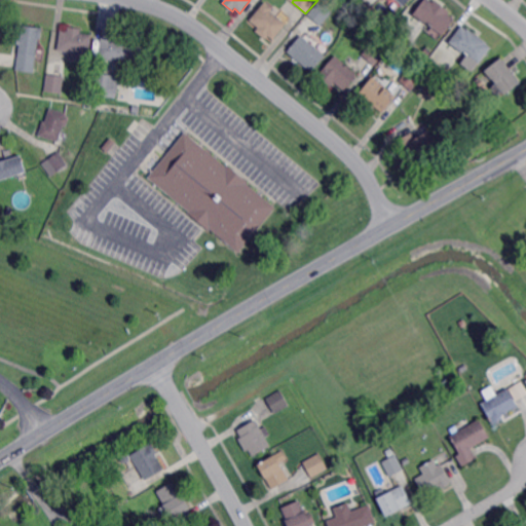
[(431,0),(435,2),(437,0),(452,11),(450,13),(457,19),(445,35),(427,23),(426,24),(415,14),(425,0),(431,0)]
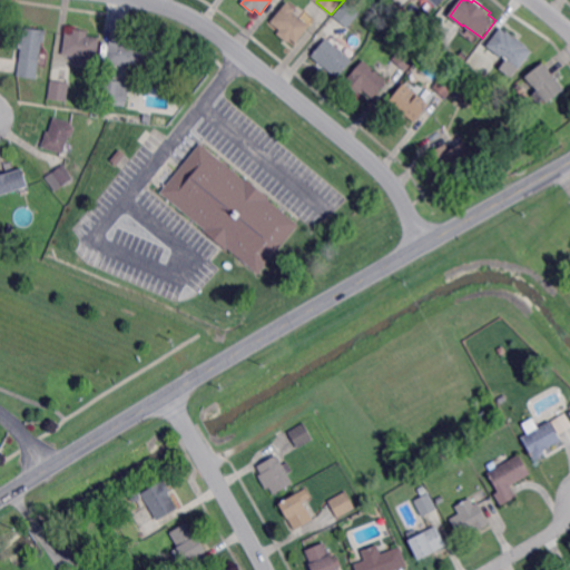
[(349,29),(333,16),(346,1),(361,13),(349,29)]
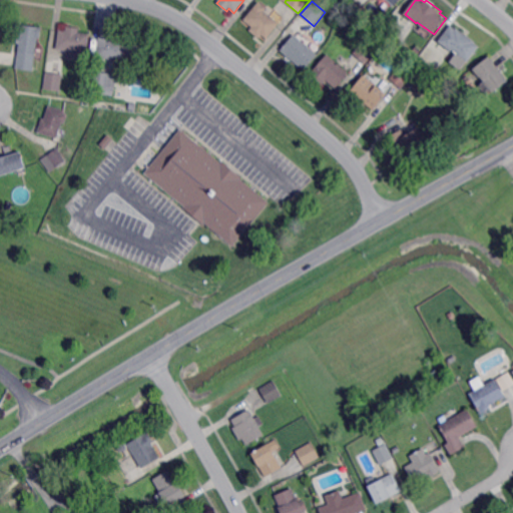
[(267,39),(262,35),(259,38),(249,30),(251,27),(243,20),(259,2),(267,9),(265,11),(280,24),(267,39)]
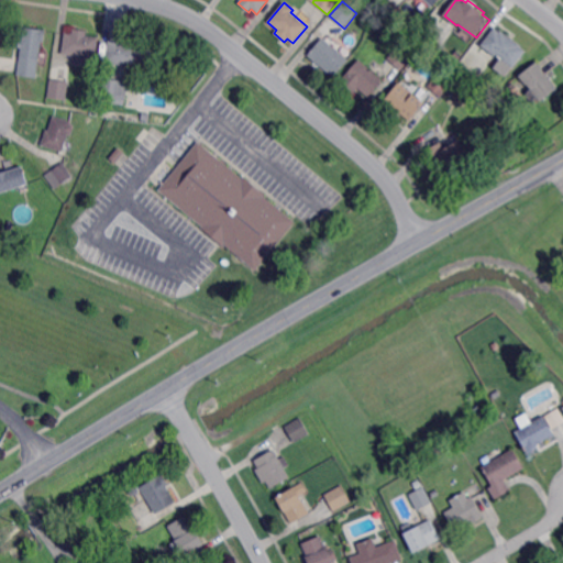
[(46,40),(43,39),(37,76),(19,73),(23,46),(20,46),(21,40),(24,41),(26,25),(48,29),(46,40)]
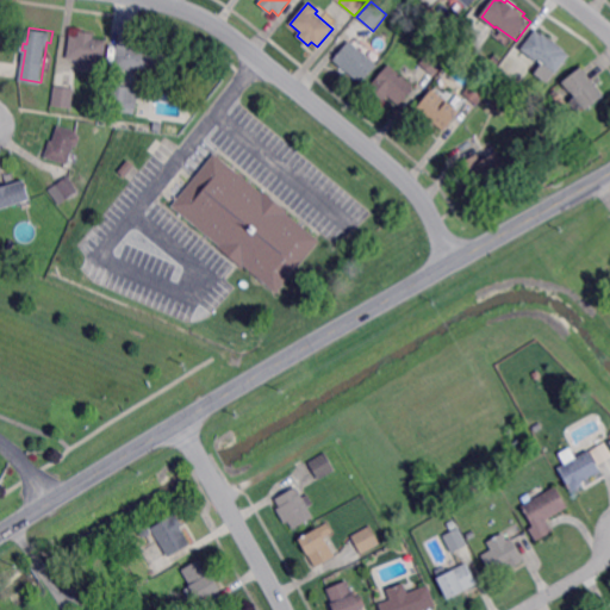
[(543,33),(543,32),(567,49),(566,51),(572,55),(558,74),(523,49),(537,30),(543,33)]
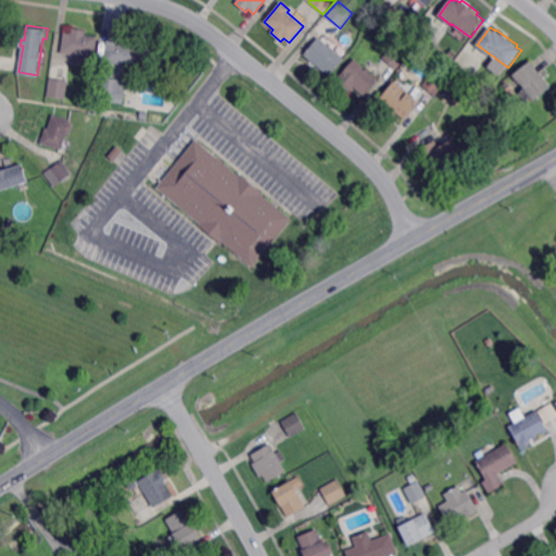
[(86,36),(98,38),(93,62),(83,61),(83,58),(61,54),(64,33),(72,34),(72,29),(86,32),(86,36)]
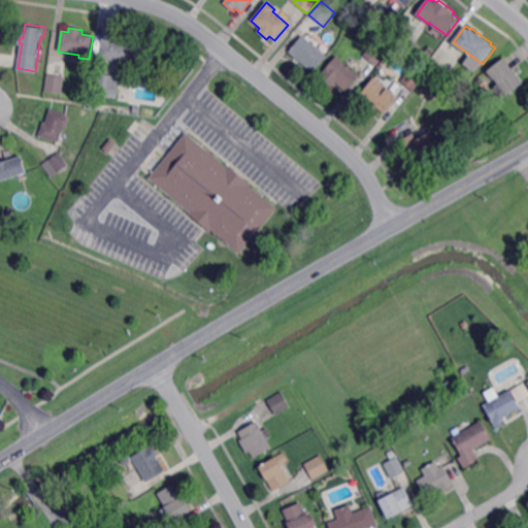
[(314,72),(290,52),(304,35),(328,56),(314,72)]
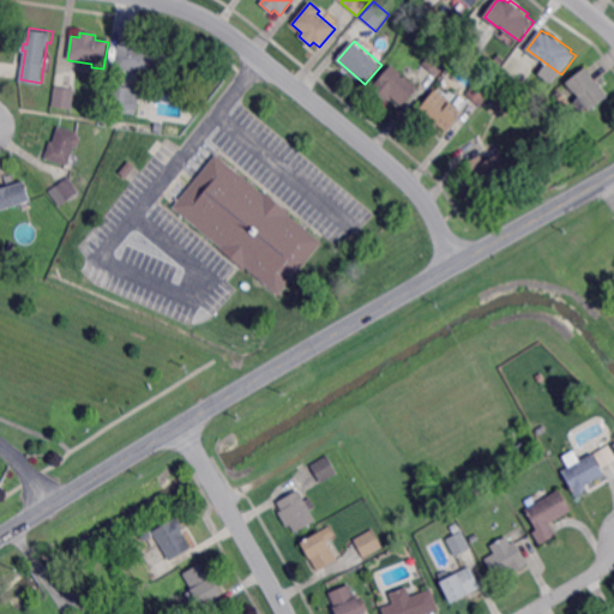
[(154,50),(167,53),(163,79),(150,77),(150,74),(115,68),(119,44),(139,48),(139,42),(155,46),(154,50)]
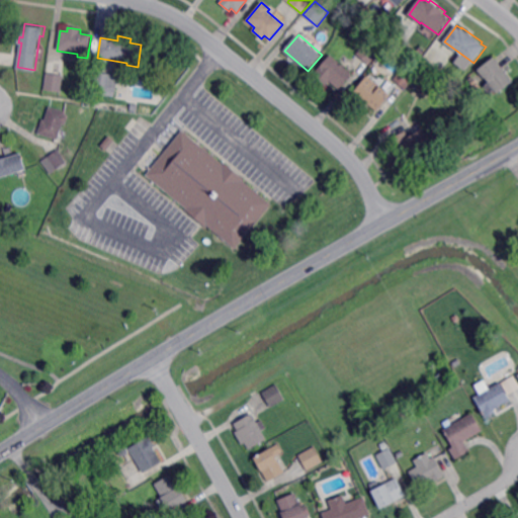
[(369,64),(357,54),(370,38),(382,49),(369,64)]
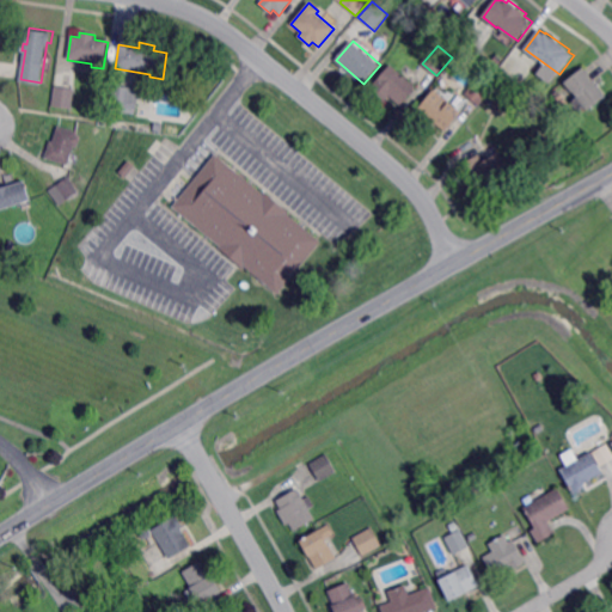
[(401,108),(389,98),(385,103),(369,90),(390,66),(416,89),(401,108)]
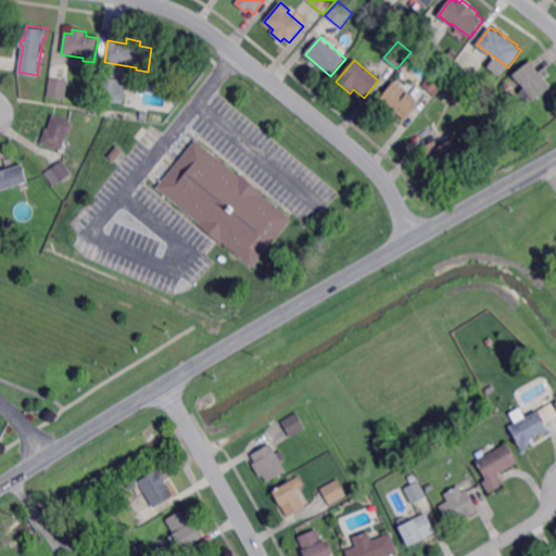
[(553,88),(535,101),(522,83),(521,84),(514,75),(532,61),(553,88)]
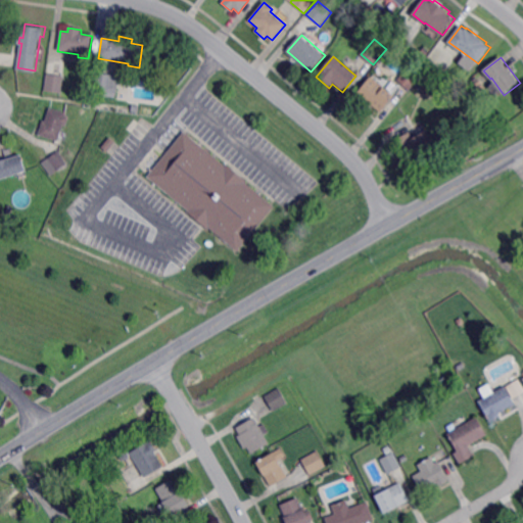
[(61,93),(45,90),(47,74),(63,76),(61,93)]
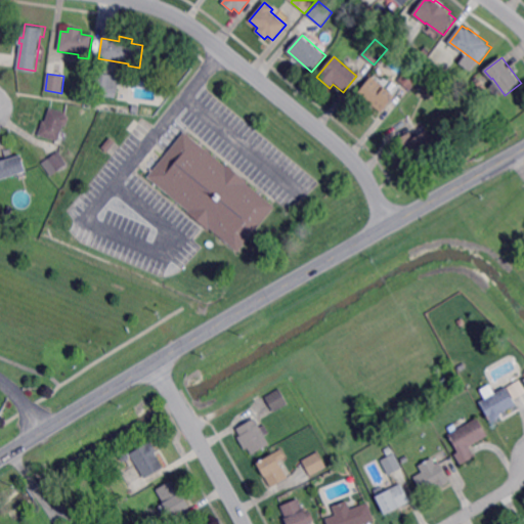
[(116,94),(92,91),(94,74),(119,77),(116,94)]
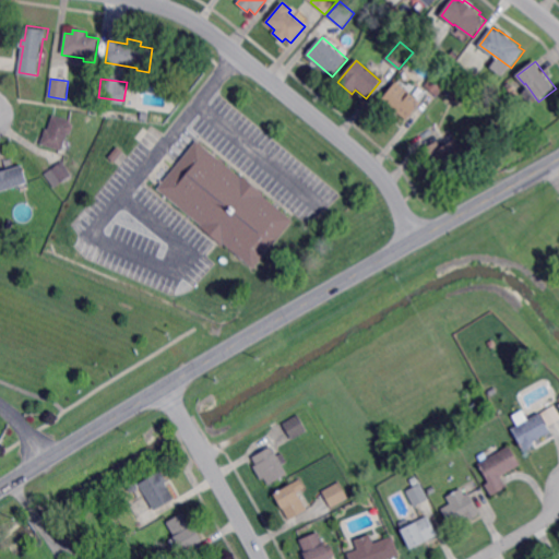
[(408,119),(383,99),(397,82),(423,102),(408,119)]
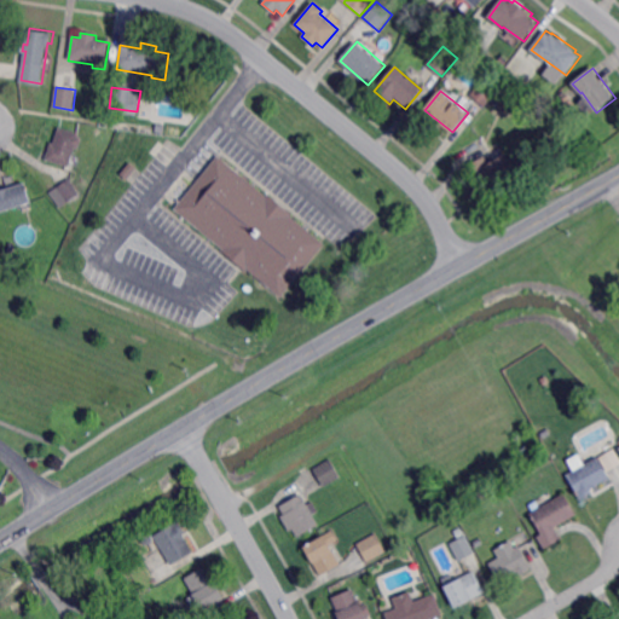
[(79,149),(75,149),(69,167),(45,161),(51,143),(53,144),(58,128),(79,134),(77,138),(81,139),(79,149)]
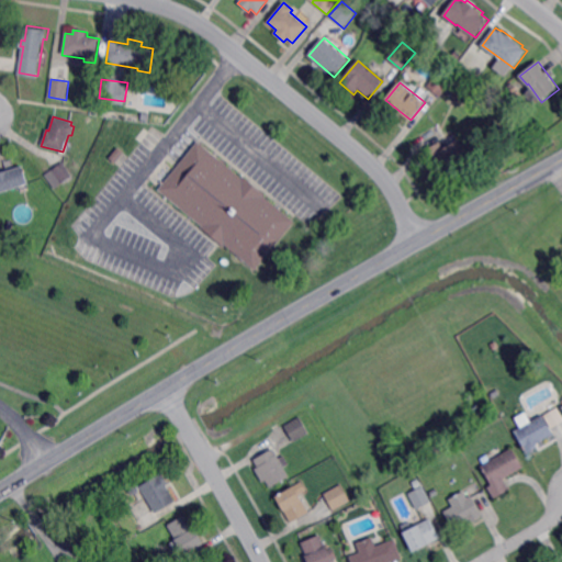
[(456,143),(459,141),(468,158),(451,167),(449,164),(436,170),(426,150),(452,136),(456,143)]
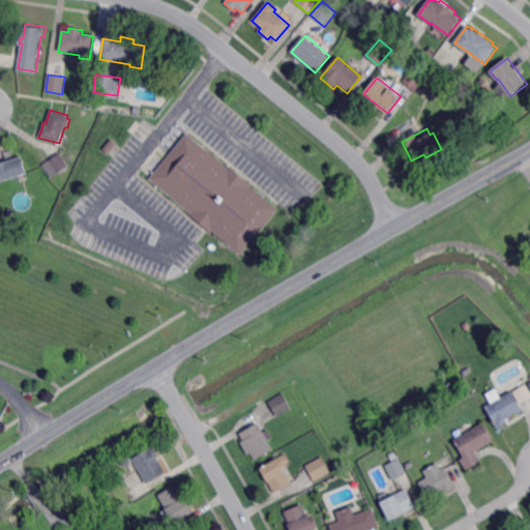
[(229,168),(230,167),(251,184),(249,185),(278,209),(240,255),(211,231),(210,233),(189,215),(190,213),(149,179),(186,134),(229,168)]
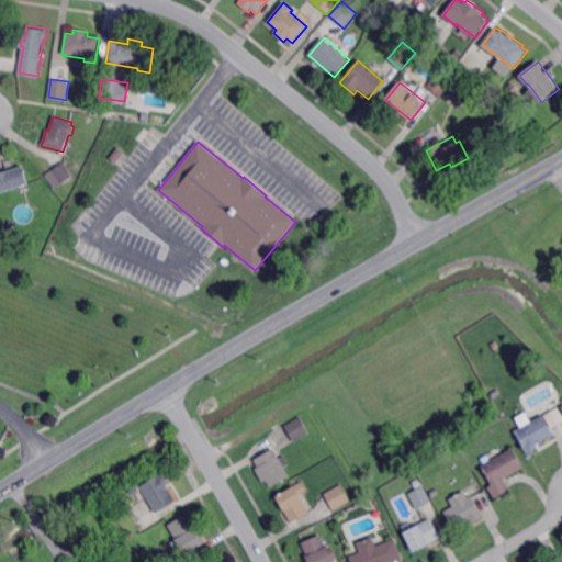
[(116,163),(111,158),(120,147),(125,152),(116,163)]
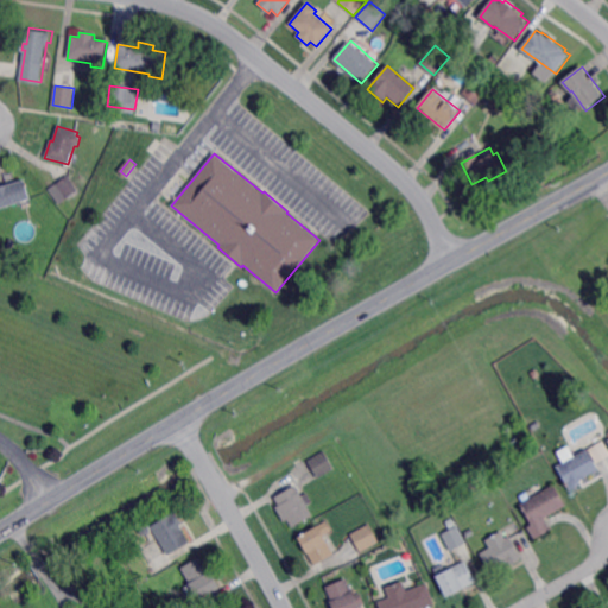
[(68,197),(57,183),(69,175),(80,189),(68,197)]
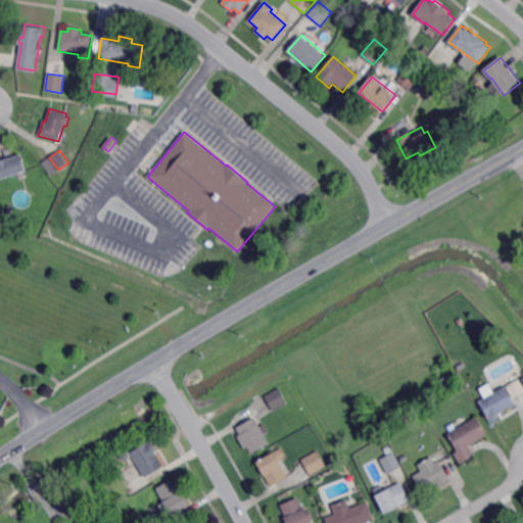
[(0,179),(0,160),(21,154),(27,171),(0,179)]
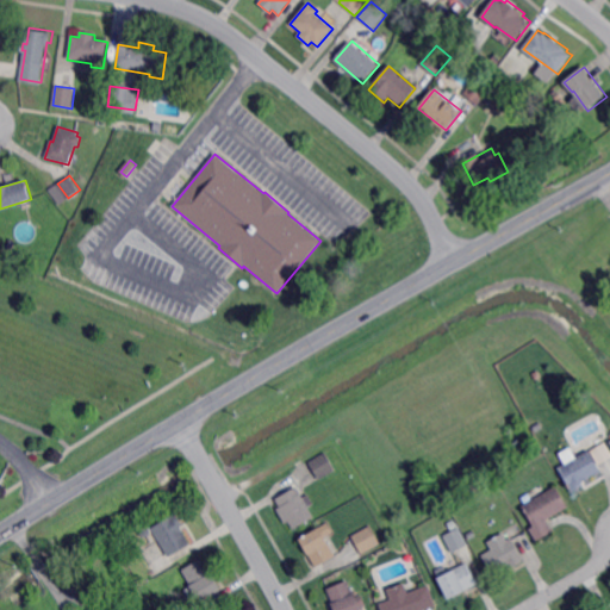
[(572,492),(559,468),(589,450),(599,471),(580,481),(583,485),(572,492)]
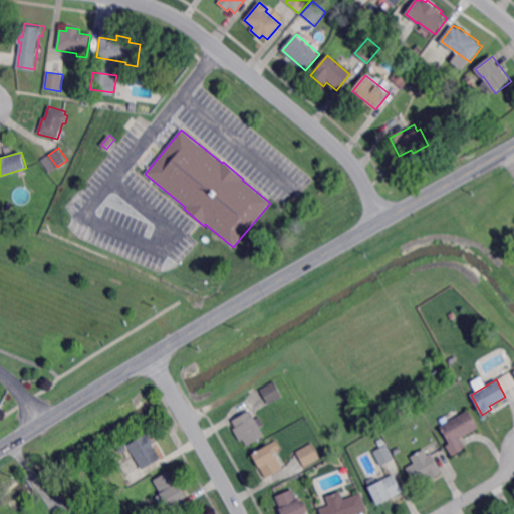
[(269,404),(269,403),(261,390),(261,389),(275,380),(283,396),(269,404)]
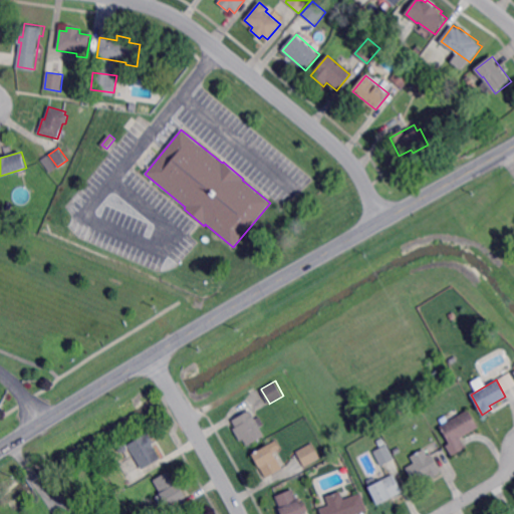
[(290,413),(286,407),(289,405),(293,403),(296,409),(290,413)]
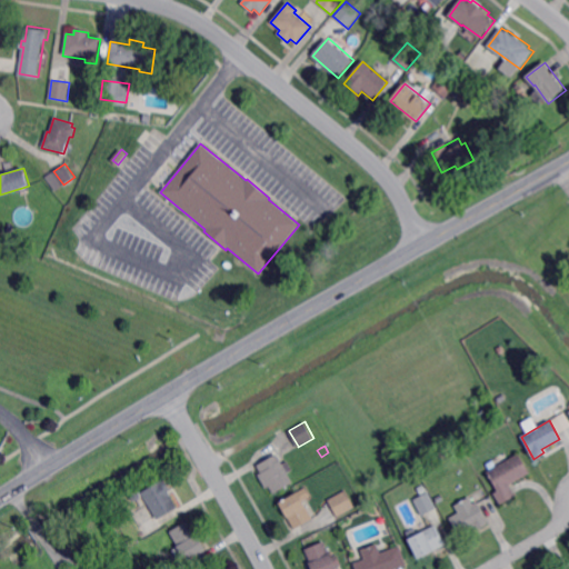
[(501,503),(495,492),(498,490),(500,489),(489,470),(490,469),(496,466),(497,466),(519,452),(530,472),(528,473),(515,481),(512,482),(510,485),(516,492),(517,495),(510,498),(501,503)]
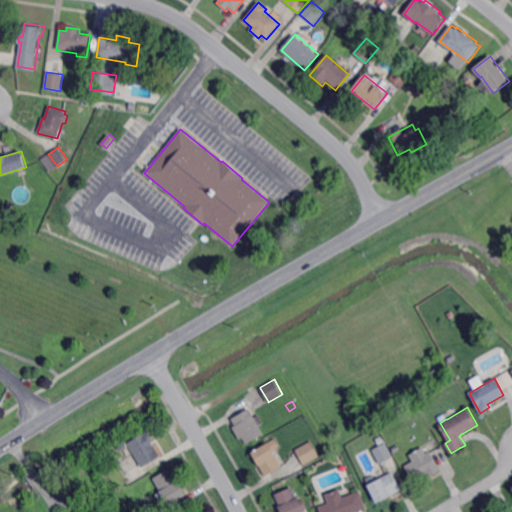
[(253,440),(247,443),(243,437),(240,439),(235,430),(233,426),(236,424),(233,420),(233,418),(232,418),(248,409),(250,408),(250,409),(254,415),(255,417),(259,424),(260,425),(261,427),(263,430),(264,432),(264,433),(253,440)]
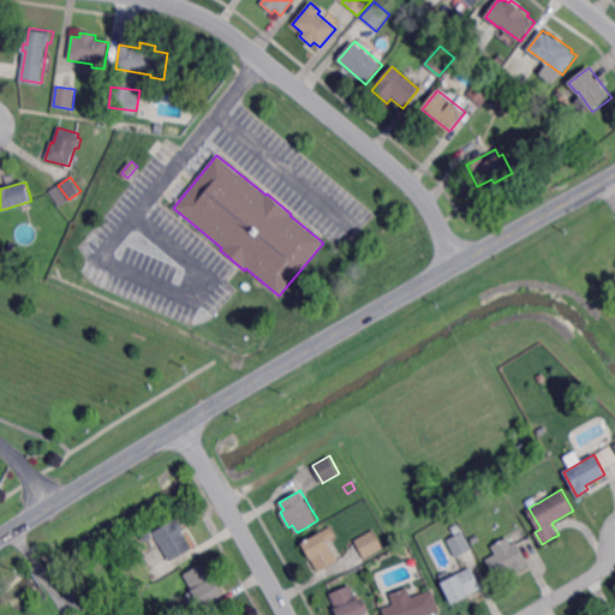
[(502,508),(499,503),(505,499),(508,505),(502,508)]
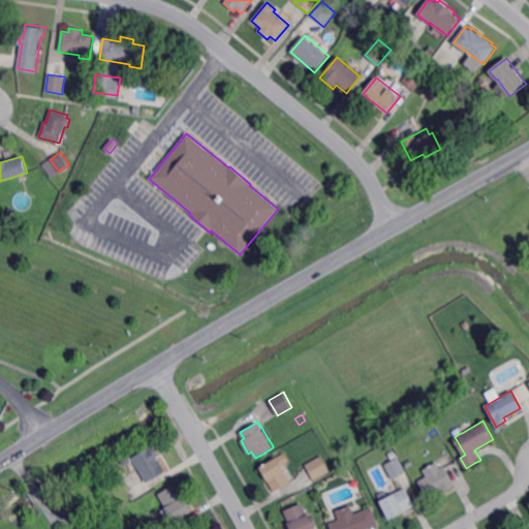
[(146,484),(144,480),(139,472),(137,470),(137,469),(131,459),(133,458),(135,457),(150,448),(149,447),(152,445),(158,456),(156,458),(157,460),(164,472),(156,477),(148,483),(146,484)]
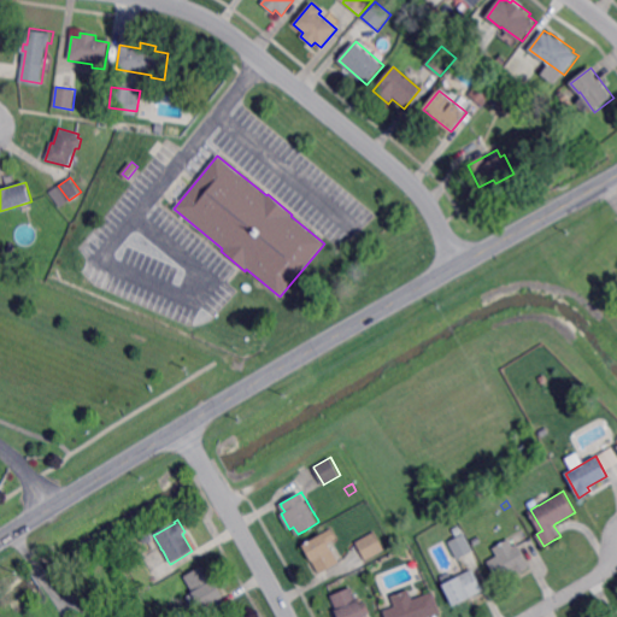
[(321,574),(318,571),(315,564),(313,562),(312,560),(304,545),(333,528),(339,539),(330,544),(339,558),(340,560),(340,562),(321,574)]
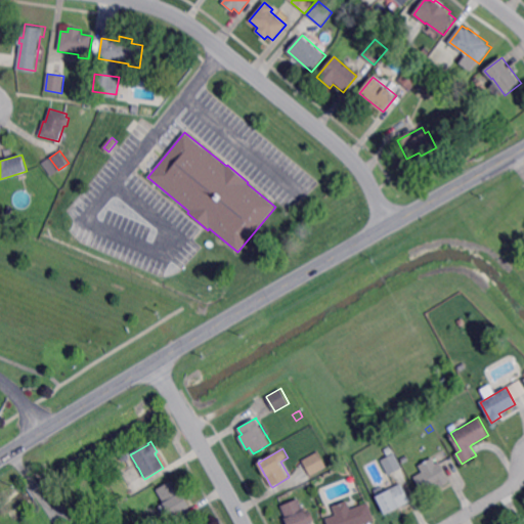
[(312,476),(311,475),(305,463),(304,461),(303,460),(313,454),(319,451),(324,461),(329,467),(319,472),(312,476)]
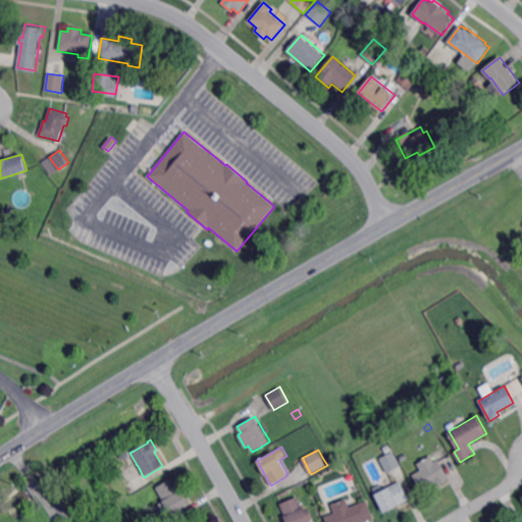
[(387,473),(381,461),(380,459),(381,458),(386,456),(387,455),(394,453),(395,452),(402,466),(401,466),(400,467),(388,472),(387,473)]
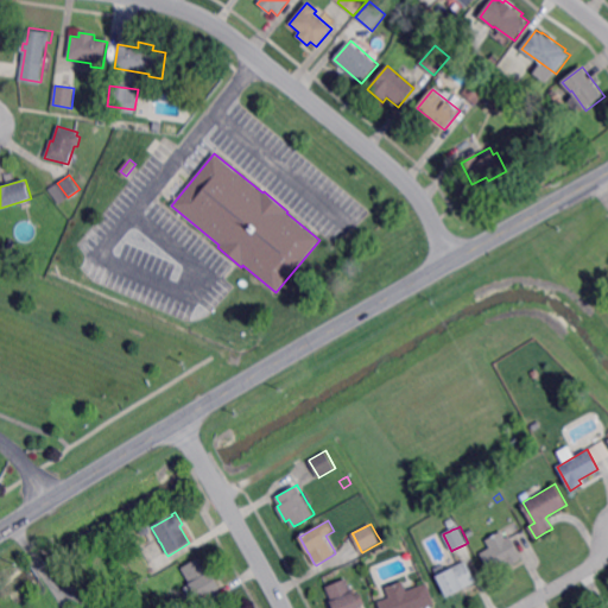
[(507,538),(511,536),(512,538),(524,559),(521,561),(515,564),(514,564),(512,567),(510,563),(492,572),(482,553),(492,548),(487,540),(502,531),(504,532),(507,538)]
